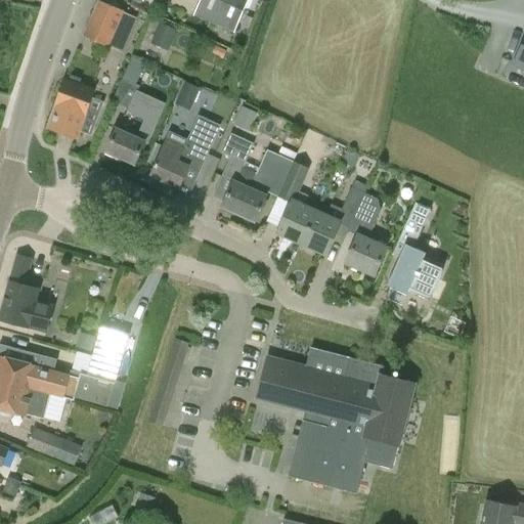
[(108,47),(110,45),(123,51),(137,17),(124,11),(98,0),(82,36),(108,47)]
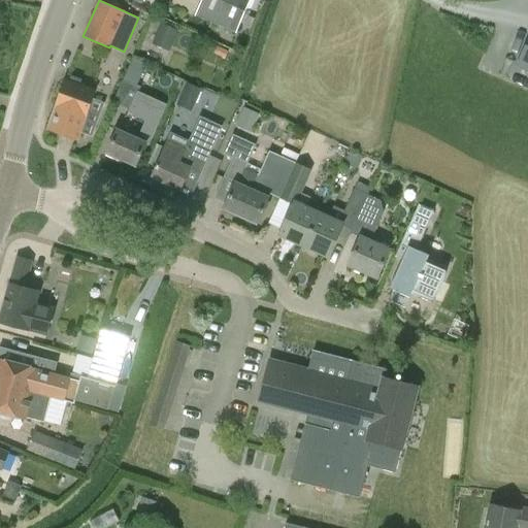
[(236,33),(250,0),(201,0),(195,15),(236,33)]
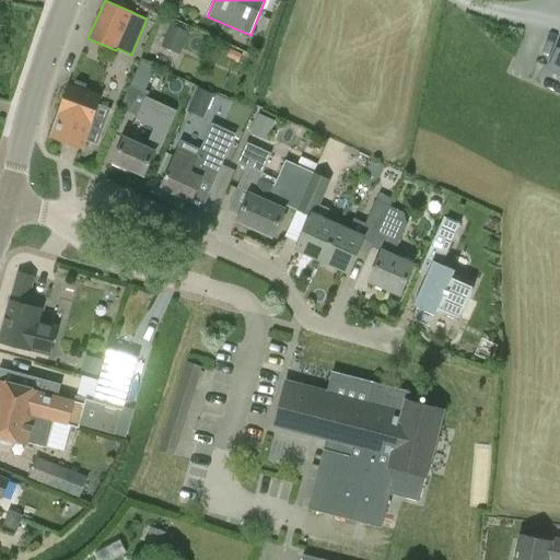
[(188,33),(172,25),(166,38),(183,45),(188,33)]
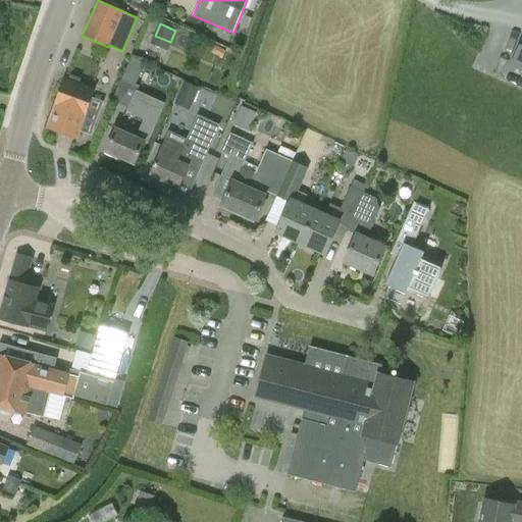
[(521,35),(509,65),(521,70),(521,35)]
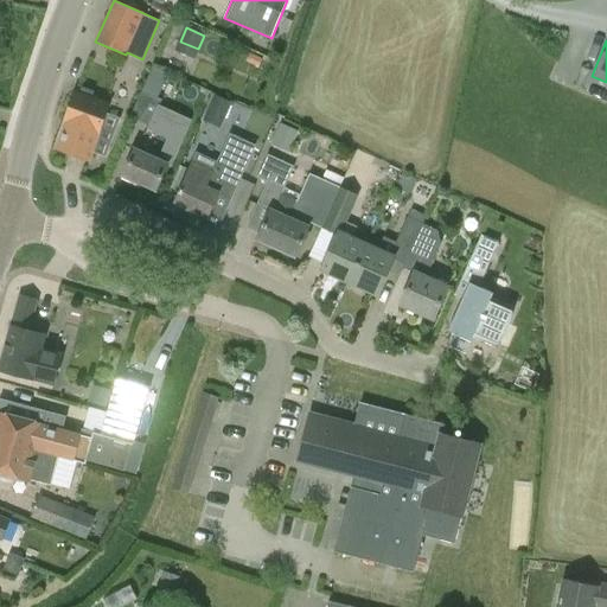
[(155,190),(167,165),(171,166),(192,119),(160,104),(163,98),(158,97),(168,74),(153,66),(131,116),(148,126),(147,129),(167,138),(158,160),(134,149),(121,178),(140,186),(141,183),(155,190)]
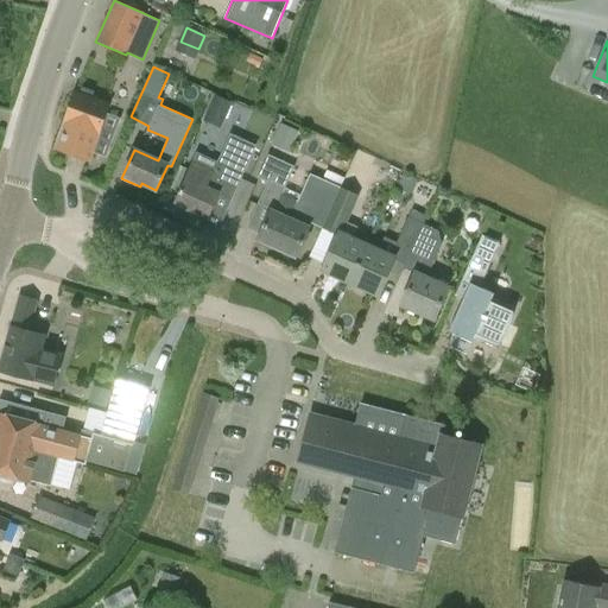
[(89,160),(109,105),(92,97),(94,93),(81,88),(80,93),(75,92),(55,149),(89,160)]
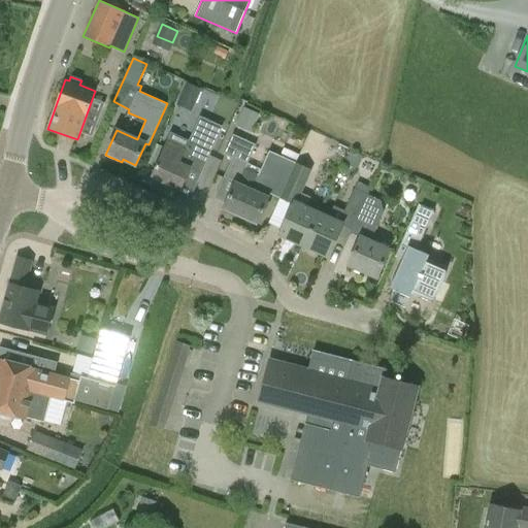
[(176,106),(192,112),(201,90),(186,83),(176,106)]
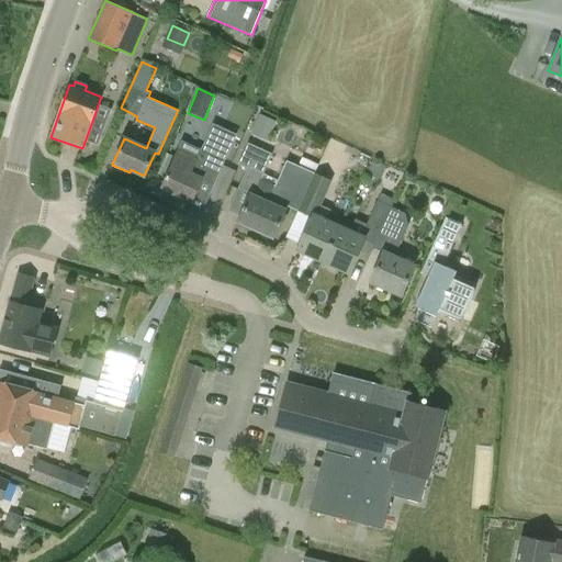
[(266,143),(269,135),(276,122),(260,115),(254,127),(250,135),(266,143)]
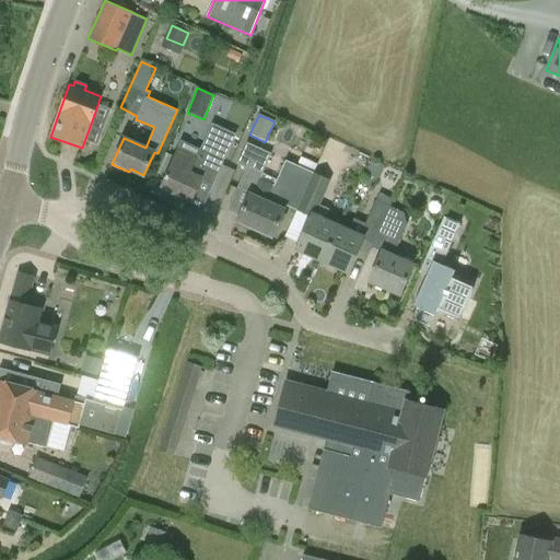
[(190,200),(200,179),(213,185),(234,136),(212,127),(202,149),(182,140),(177,151),(161,187),(190,200)]
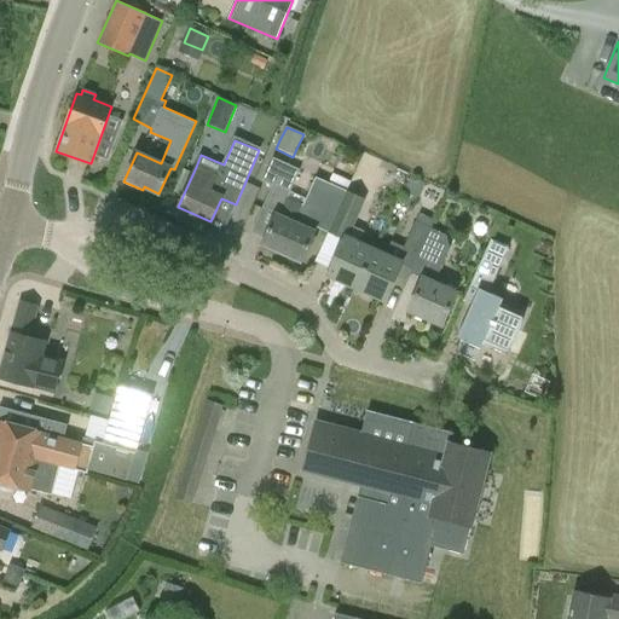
[(261,209),(275,214),(261,244),(301,262),(314,231),(317,226),(322,229),(335,185),(346,190),(351,180),(333,172),(329,181),(316,175),(306,197),(290,190),(300,168),(273,157),(262,181),(272,186),(261,209)]
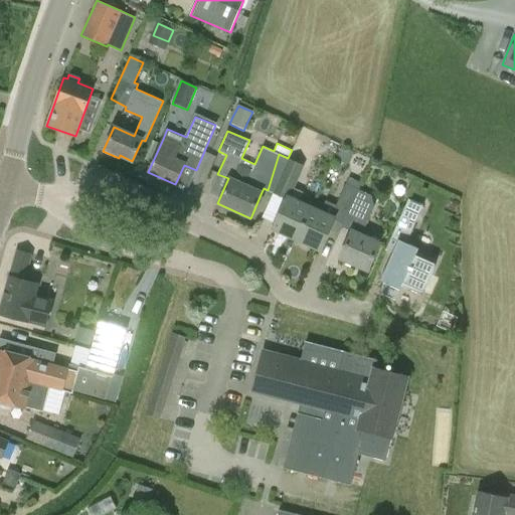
[(297,240),(311,207),(299,202),(304,192),(294,187),(308,157),(300,153),(304,146),(296,142),(293,150),(292,150),(288,158),(279,154),(268,190),(273,192),(266,208),(280,214),(273,229),(297,240)]
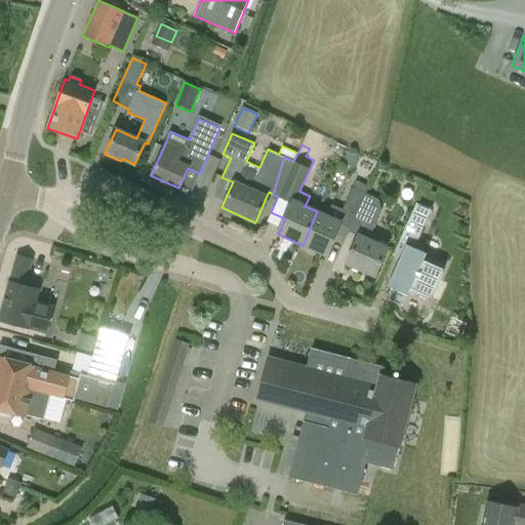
[(356,180),(353,187),(366,193),(368,187),(356,180)]
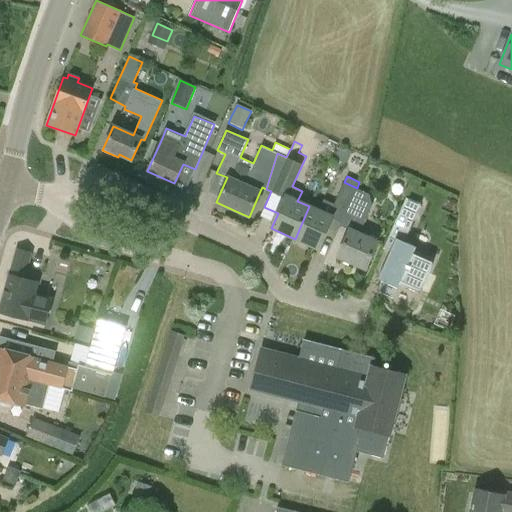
[(309,206),(295,239),(317,249),(331,218),(341,222),(341,223),(357,188),(344,182),(334,204),(324,199),(319,211),(309,206)]
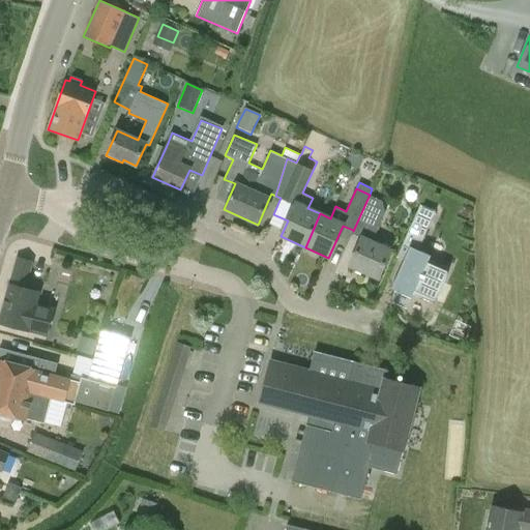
[(390,249),(372,241),(385,212),(382,201),(370,195),(353,231),(353,230),(351,234),(361,238),(349,266),(378,278),(390,249)]
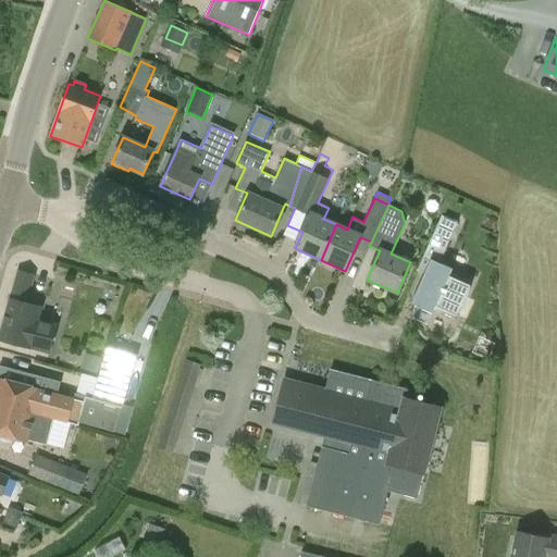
[(440,263),(446,248),(460,218),(446,211),(444,215),(442,214),(436,227),(417,270),(428,275),(417,301),(412,310),(415,314),(424,319),(430,317),(433,309),(454,318),(455,314),(457,316),(459,312),(462,307),(466,301),(468,295),(470,289),(470,285),(469,284),(470,281),(450,272),(452,269),(440,263)]
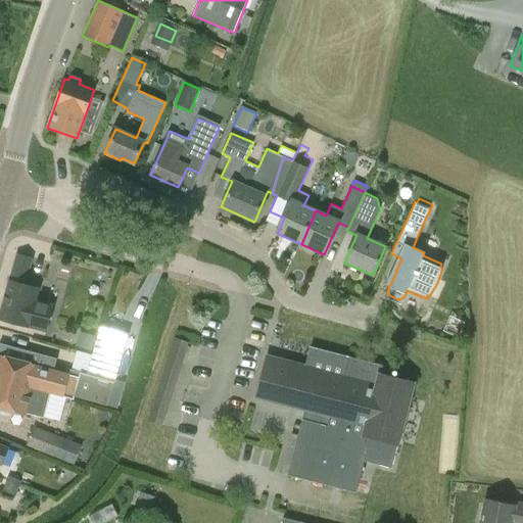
[(8,281),(0,313),(0,319),(47,332),(55,304),(36,299),(39,289),(25,285),(33,257),(16,253),(9,281),(8,281)]
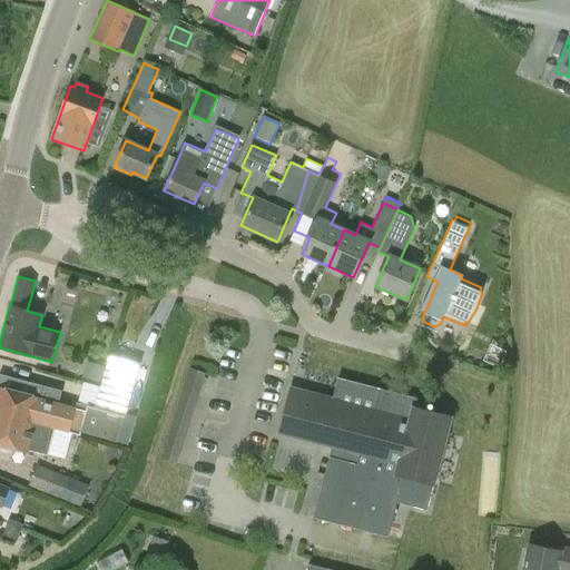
[(100,387),(131,395),(140,363),(109,354),(100,387)]
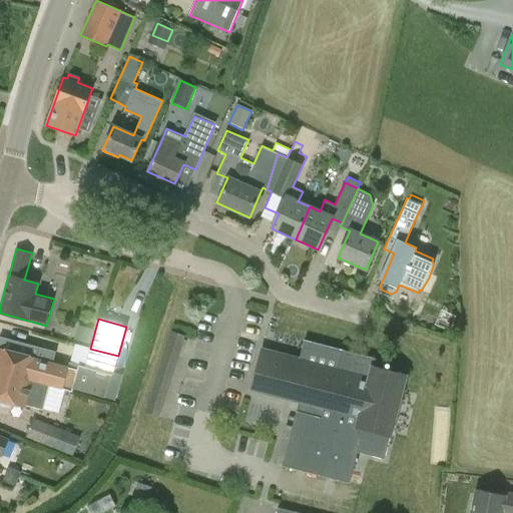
[(93,329),(78,325),(74,341),(89,345),(93,329)]
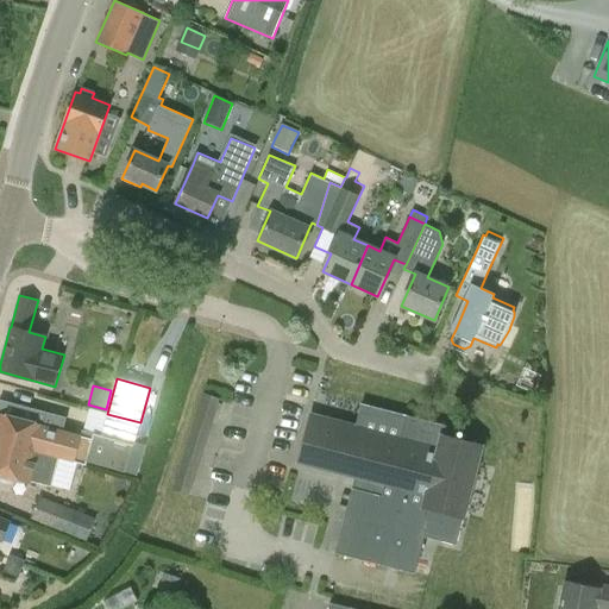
[(188,496),(220,399),(203,394),(173,491),(188,496)]
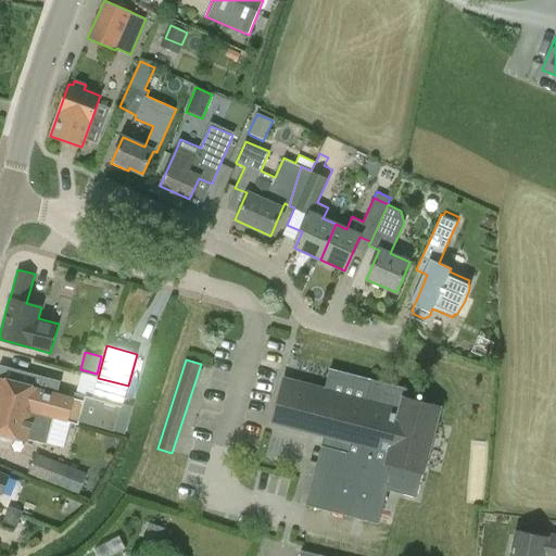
[(133,409),(122,407),(128,386),(98,378),(92,399),(75,393),(74,399),(57,394),(60,382),(0,366),(0,367),(0,402),(54,418),(68,421),(78,425),(79,421),(125,434),(133,409)]
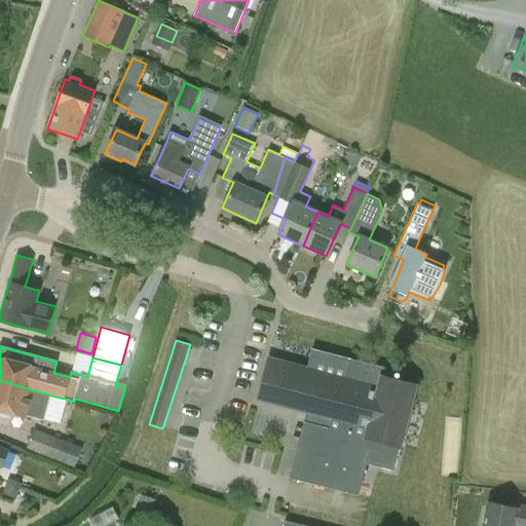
[(340,420),(351,379),(345,378),(268,358),(258,400),(340,420)]
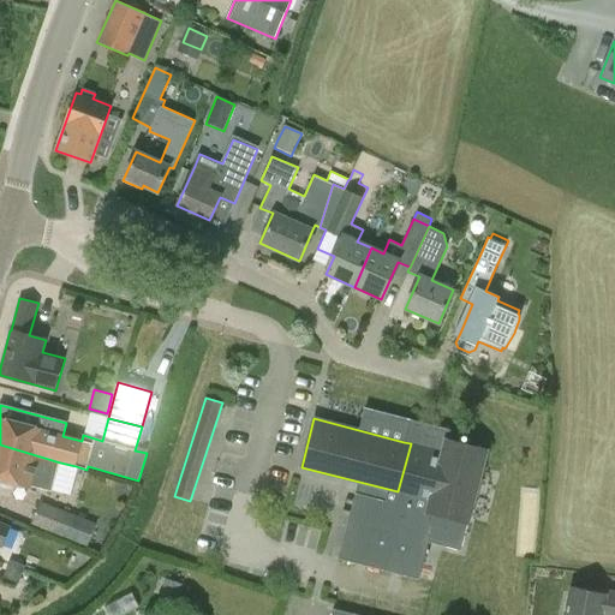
[(411,443),(398,491),(394,503),(354,494),(338,559),(418,579),(435,514),(467,523),(487,451),(448,441),(451,430),(410,419),(404,442),(411,443)]
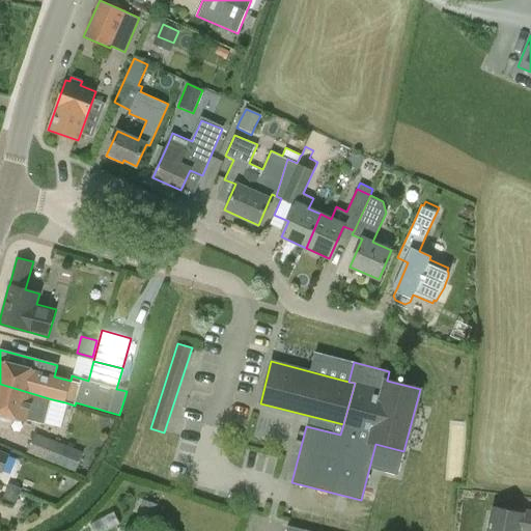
[(0,413),(12,417),(26,420),(26,419),(45,424),(52,399),(0,384),(0,413)]
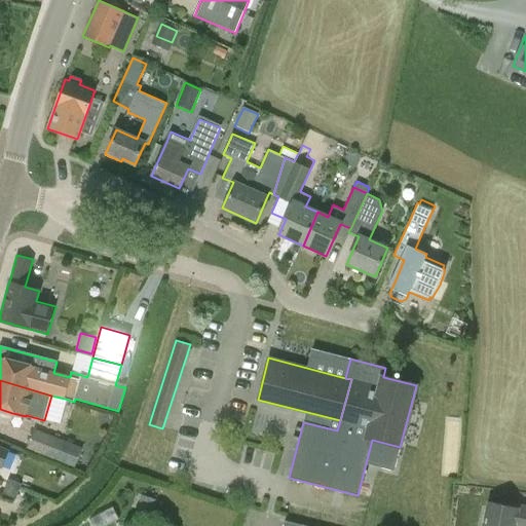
[(82,447),(34,428),(26,448),(75,466),(82,447)]
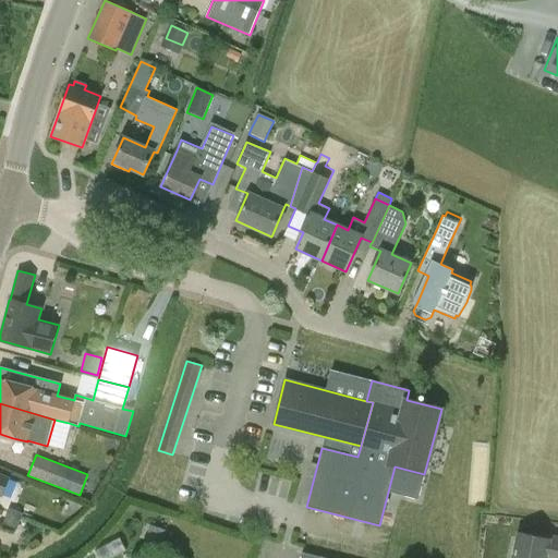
[(0,495),(1,496),(9,477),(0,473),(0,495)]
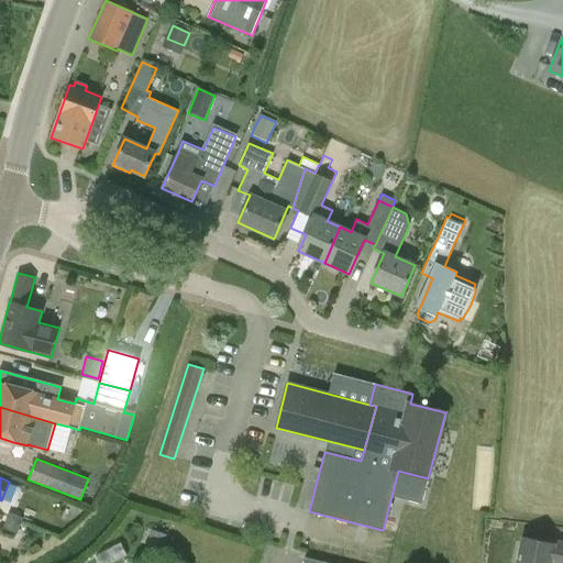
[(18,534),(22,521),(9,516),(3,529),(18,534)]
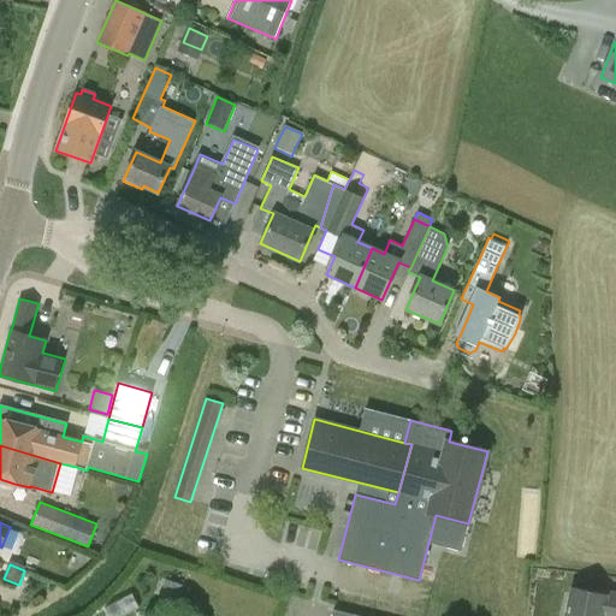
[(165,580),(159,597),(177,603),(183,586),(165,580)]
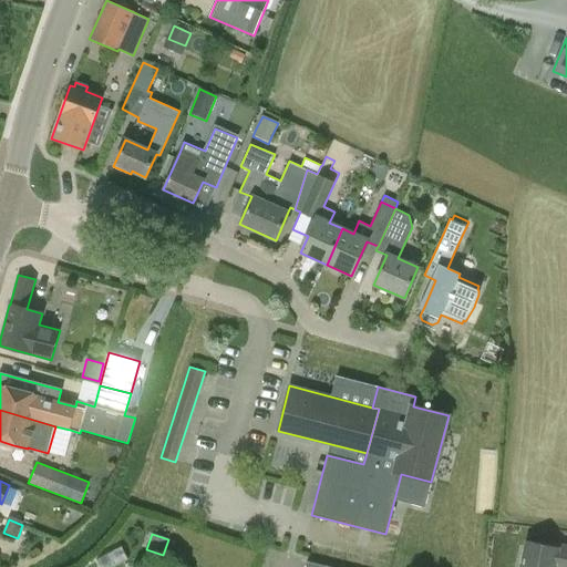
[(566,566),(566,545),(557,544),(556,548),(527,542),(522,566),(566,566)]
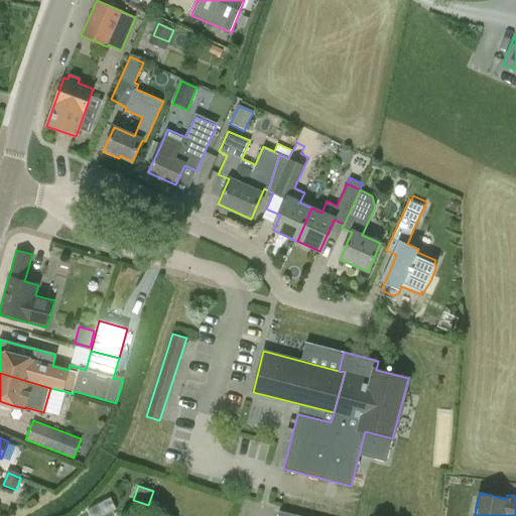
[(91,515),(103,515),(116,509),(110,498),(88,510),(91,515)]
